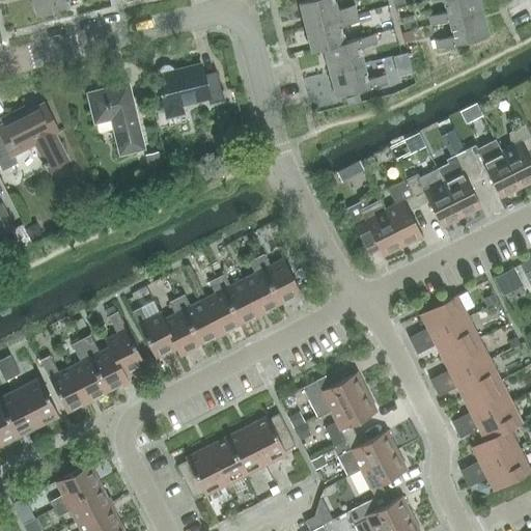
[(31,0),(35,16),(68,7),(66,0),(31,0)]
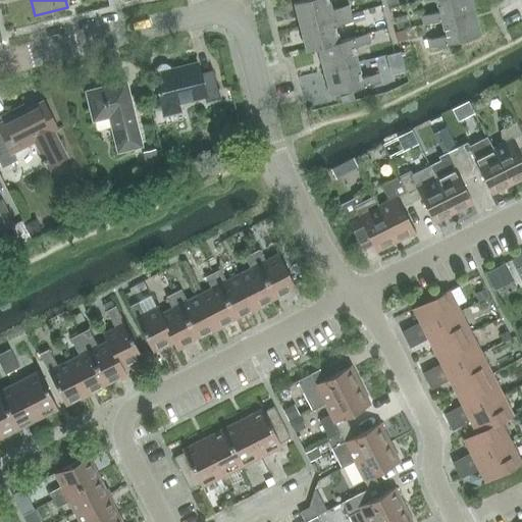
[(298,28),(350,14),(348,6),(329,11),(326,0),(304,0),(292,3),(298,28)]
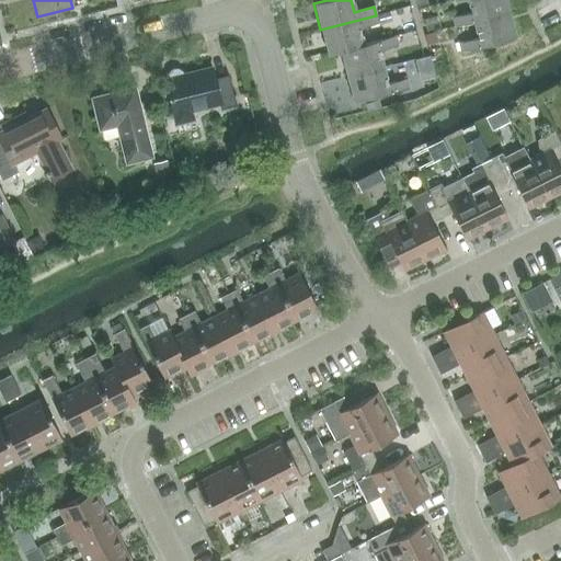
[(472,22),(508,12),(504,0),(466,0),(470,13),(451,18),(454,27),(472,23),(472,22)]
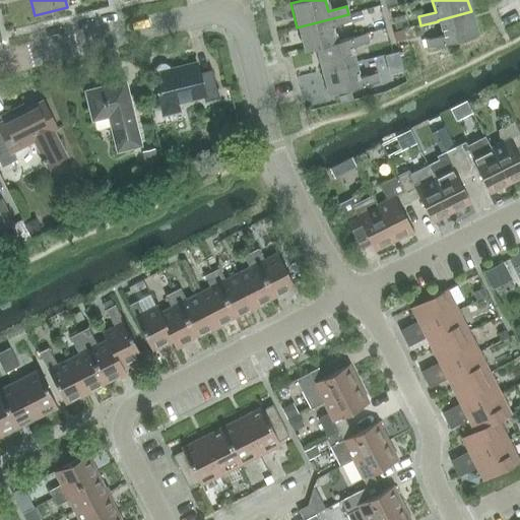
[(438,20),(438,21),(441,36),(424,40),(427,49),(477,36),(471,11),(438,20)]
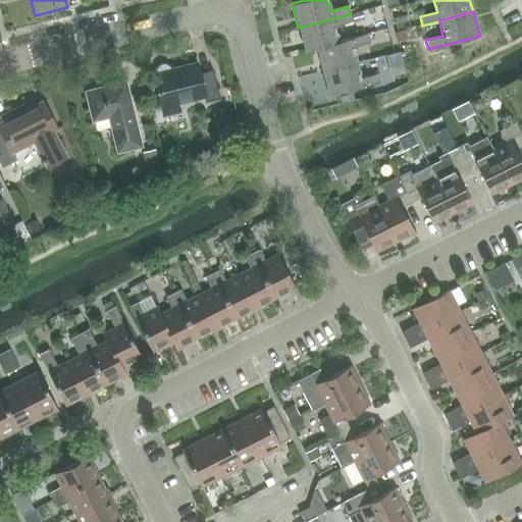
[(337,43),(337,42),(333,28),(352,22),(350,14),(298,28),(305,52),(316,49),(316,48),(337,43)]
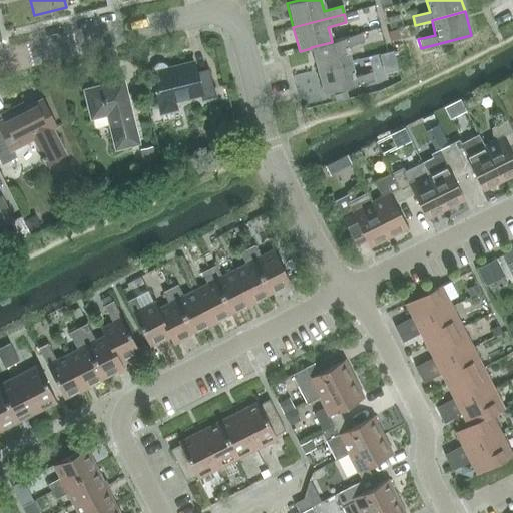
[(317,70),(350,62),(346,47),(363,43),(360,34),(332,41),(332,42),(311,47),(311,48),(317,70)]
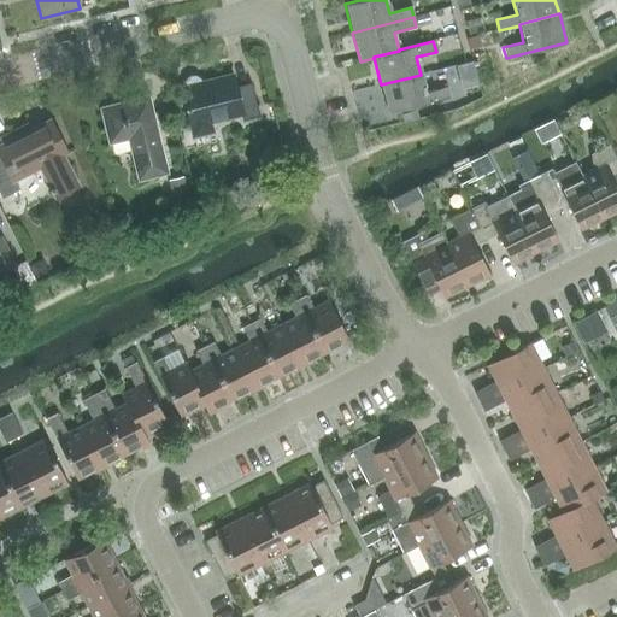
[(421,75),(381,84),(388,113),(448,99),(446,88),(438,90),(433,76),(421,78),(421,75)]
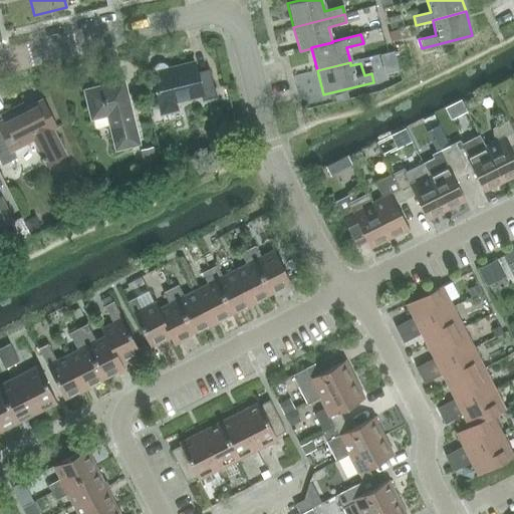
[(201,101),(215,98),(208,70),(195,73),(193,64),(150,74),(160,115),(179,110),(176,101),(199,95),(201,101)]
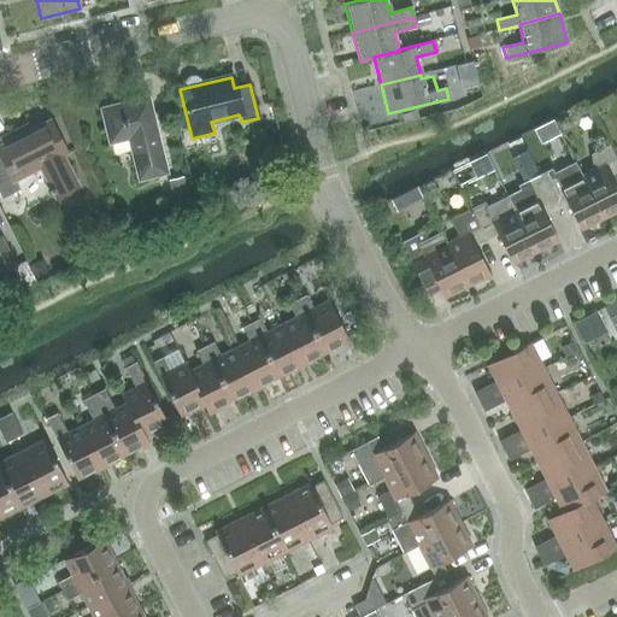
[(362,88),(369,113),(386,109),(378,83),(362,88)]
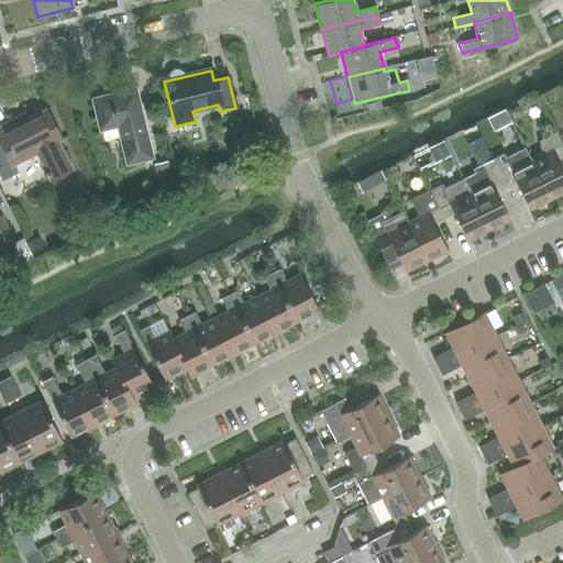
[(124,166),(152,159),(136,97),(122,100),(120,92),(90,99),(98,132),(116,128),(124,166)]
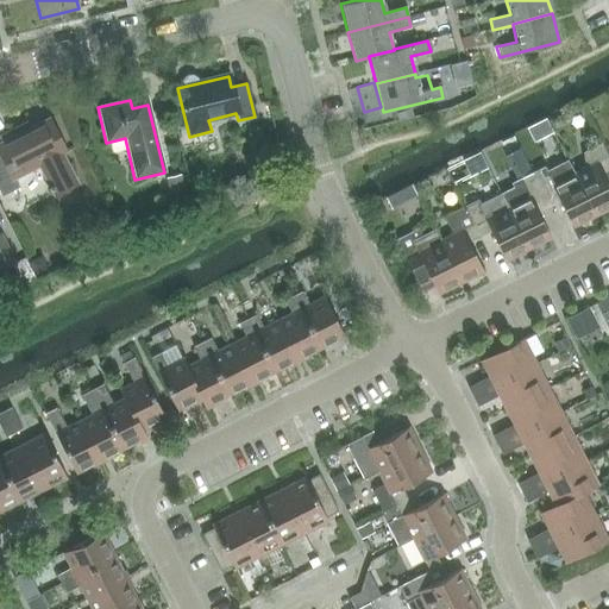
[(52,196),(75,186),(61,156),(66,154),(49,119),(31,127),(27,121),(0,135),(0,189),(2,195),(19,187),(14,179),(38,167),(52,196)]
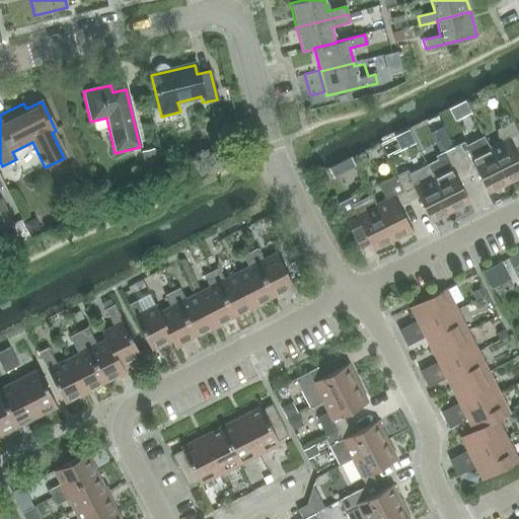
[(491,147),(508,183),(518,177),(518,156),(515,148),(518,145),(518,132),(513,122),(497,130),(498,136),(501,142),(491,147)]
